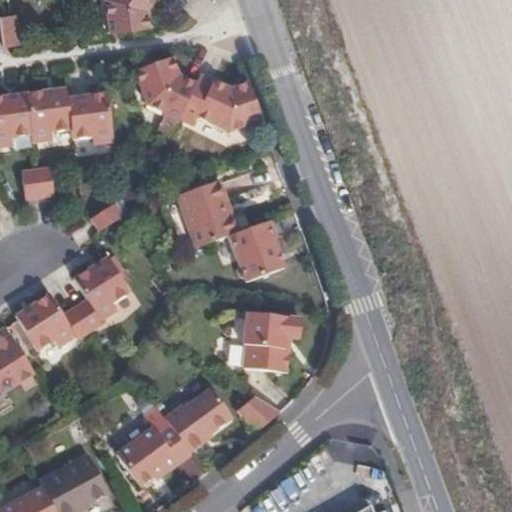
[(108,0),(113,30),(127,28),(152,25),(152,13),(144,12),(144,6),(146,0),(153,3),(155,0),(108,0)]
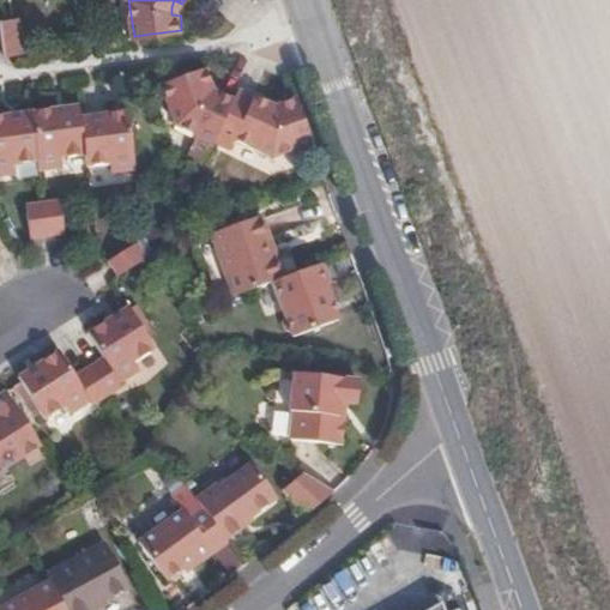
[(181,16),(181,5),(182,4),(174,0),(171,7),(171,14),(181,16)]
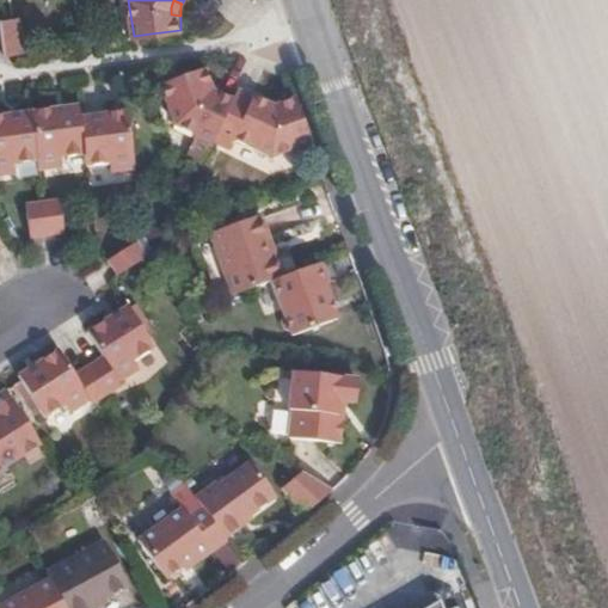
[(25,50),(19,14),(2,17),(7,53),(25,50)]
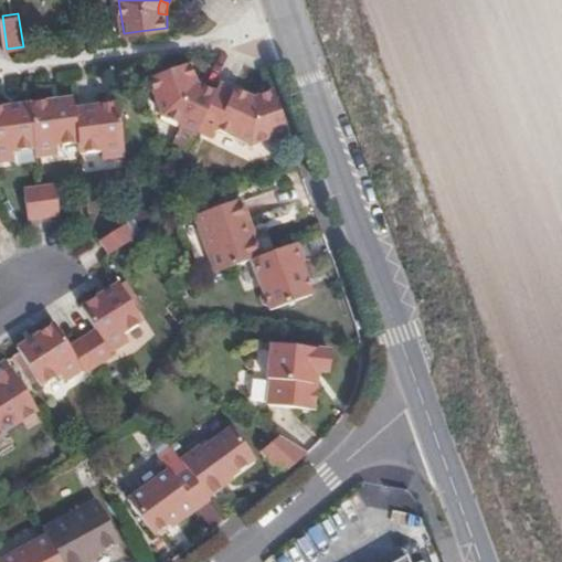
[(198,130),(218,87),(195,78),(189,62),(152,73),(161,107),(165,115),(182,124),(178,133),(193,139),(198,130)]
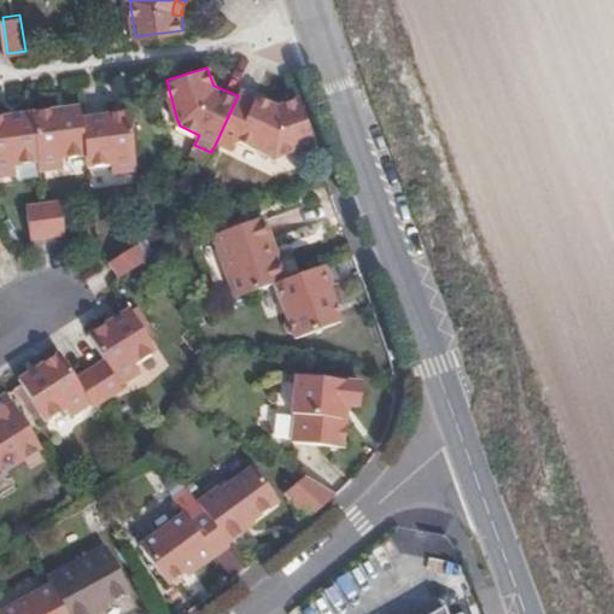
[(315,142),(305,117),(298,98),(280,103),(264,97),(241,87),(238,95),(216,142),(233,151),(238,144),(273,159),(315,142)]
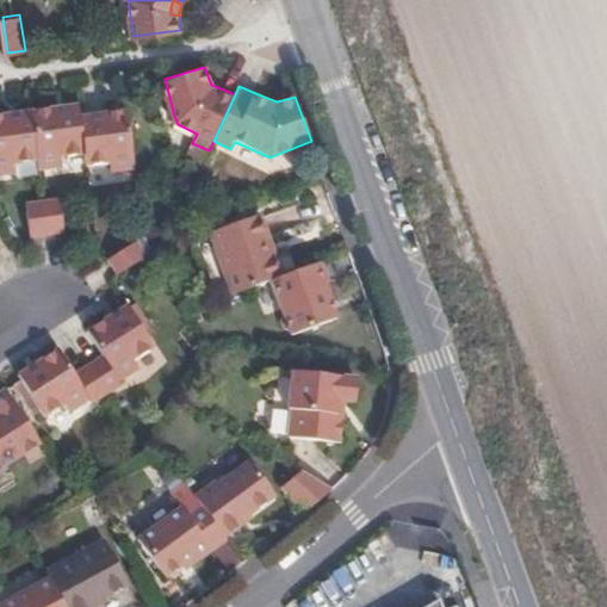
[(79,112),(78,101),(68,103),(69,110),(51,113),(51,105),(33,107),(39,155),(41,163),(62,161),(61,150),(85,148),(79,112)]
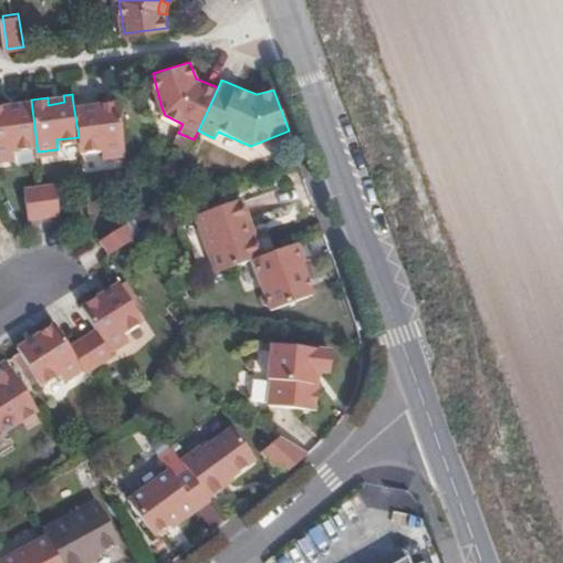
[(64,102),(63,95),(48,97),(48,105),(64,102)]
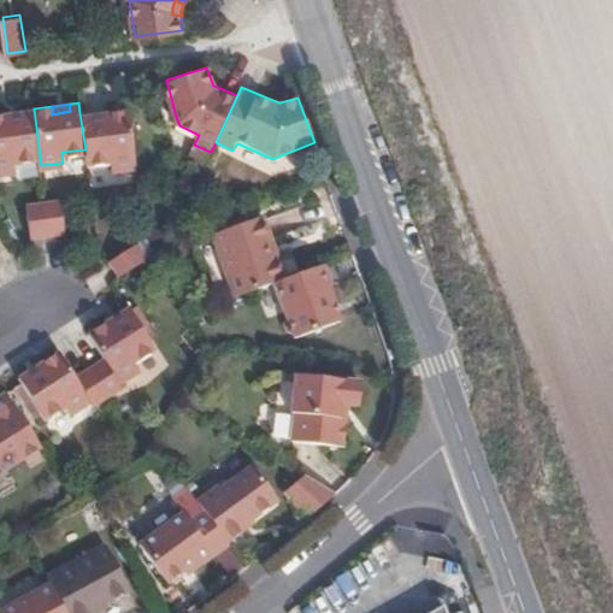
[(131,107),(80,113),(86,149),(88,164),(113,163),(115,172),(139,169),(136,151),(135,137),(131,107)]
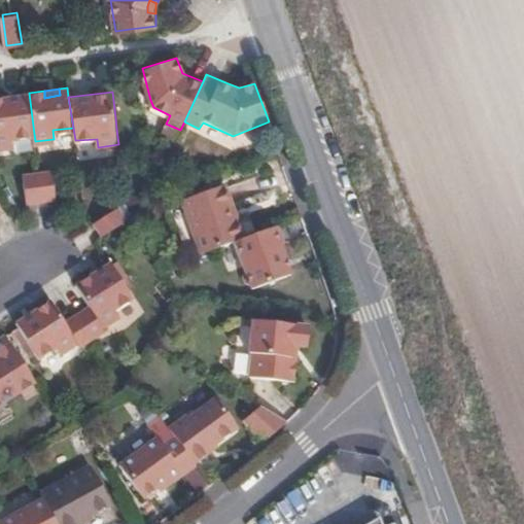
[(34,134),(29,93),(20,94),(21,101),(6,103),(5,97),(0,97),(0,145),(12,145),(11,136),(34,134)]
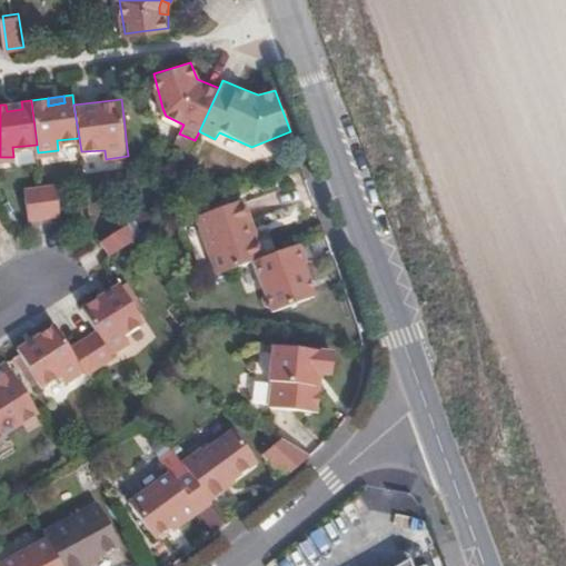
[(22,109),(21,101),(6,105),(7,111),(22,109)]
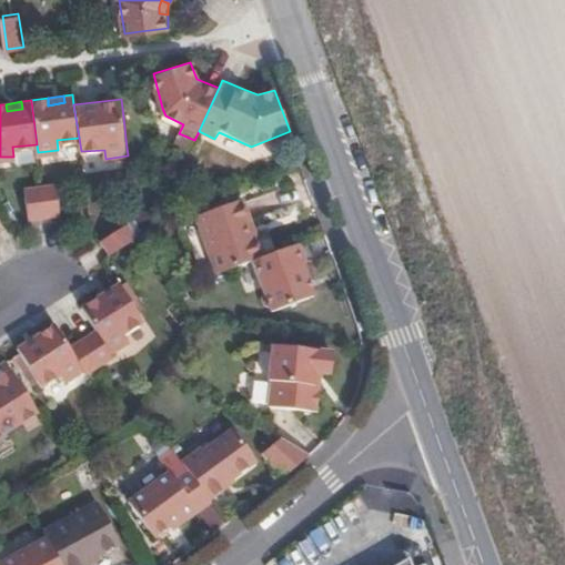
[(44,212),(40,182),(26,183),(28,214),(44,212)]
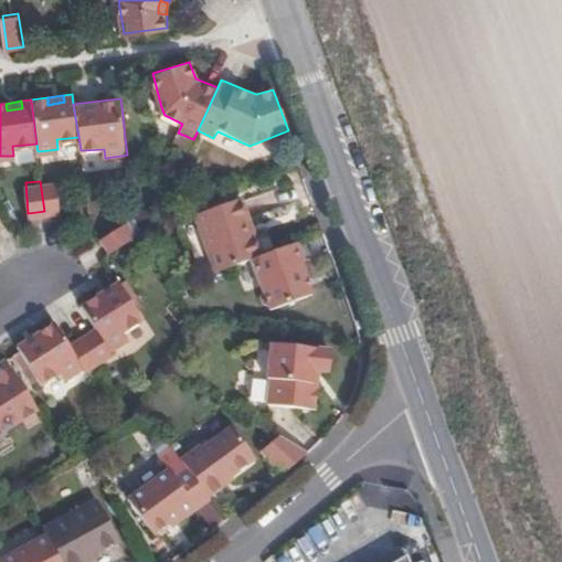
[(28,213),(25,182),(9,183),(12,214),(28,213)]
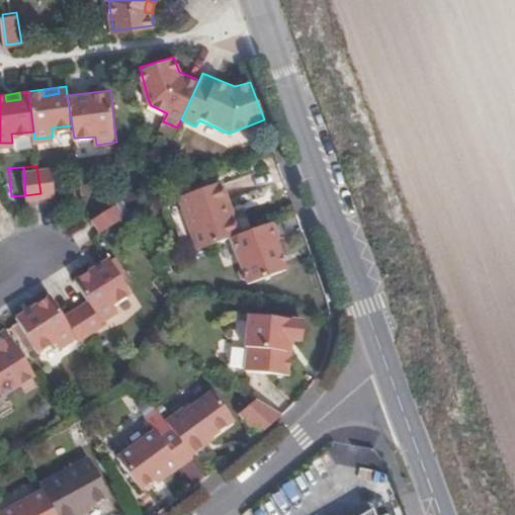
[(239,232),(232,212),(226,215),(220,197),(226,195),(220,178),(177,194),(195,247),(229,236),(239,232)]
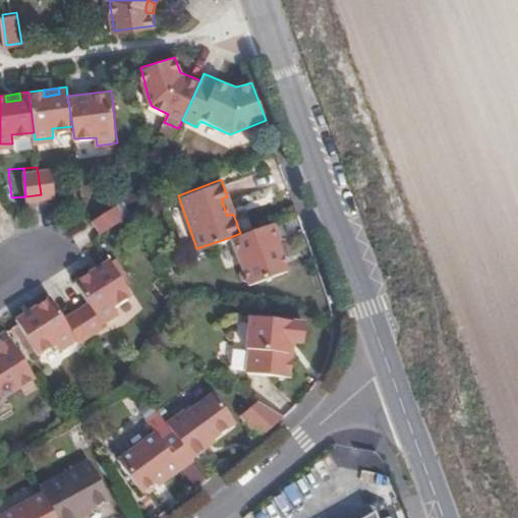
[(233,214),(227,196),(221,198),(227,216),(233,214)]
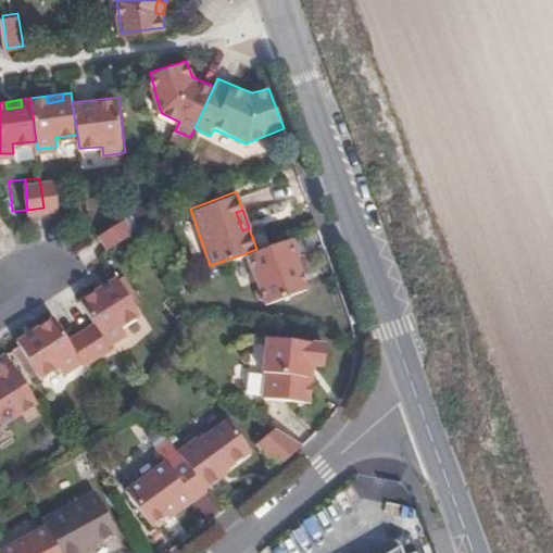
[(111,246),(137,228),(127,215),(101,233),(111,246)]
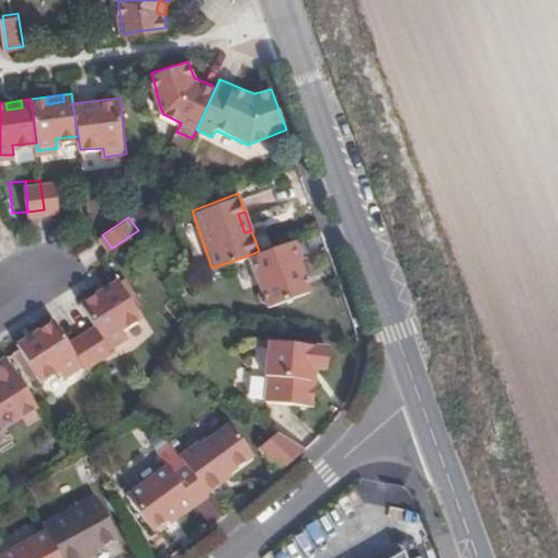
[(309,294),(298,259),(305,255),(298,238),(271,248),(259,251),(248,255),(261,293),(258,297),(260,304),(264,304),(268,308),(309,294)]
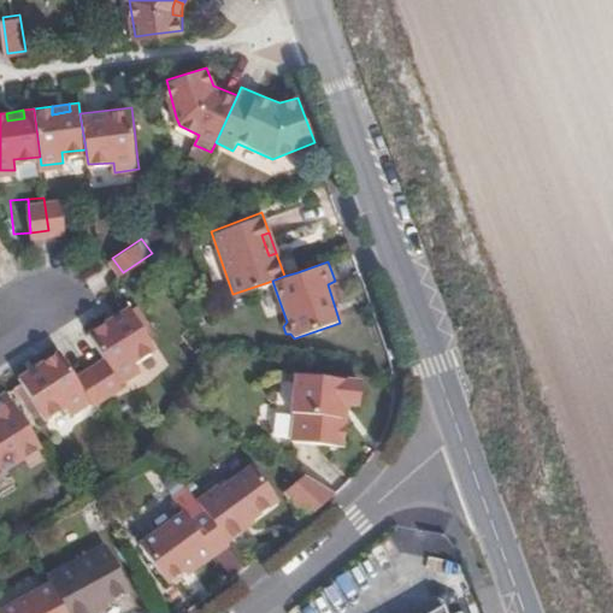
[(142,371),(164,355),(136,313),(128,319),(133,326),(121,334),(115,326),(94,340),(112,364),(96,375),(116,404),(133,395),(129,389),(146,378),(142,371)]
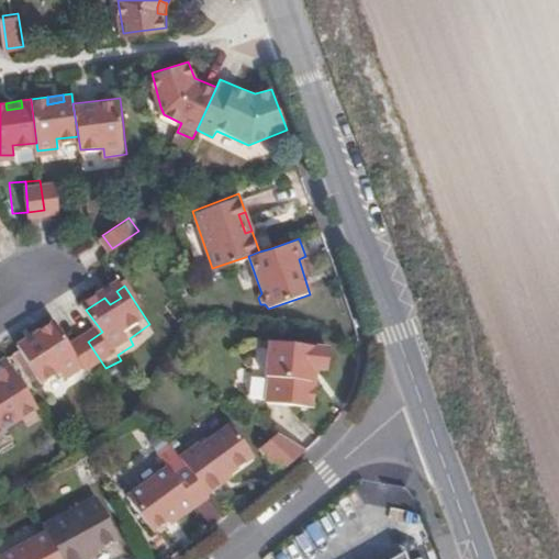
[(110,304),(121,298),(116,291),(104,298),(110,304)]
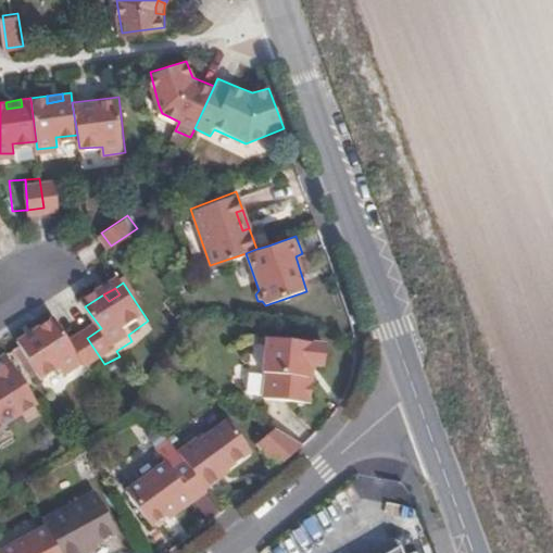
[(104,364),(87,338),(75,346),(59,322),(42,332),(47,341),(34,349),(28,341),(21,346),(46,385),(66,373),(71,379),(88,369),(91,374),(104,364)]
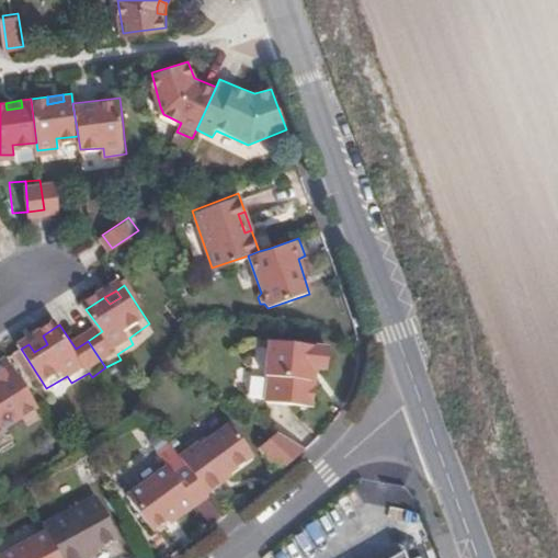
[(47,344),(43,336),(29,344),(34,352),(47,344)]
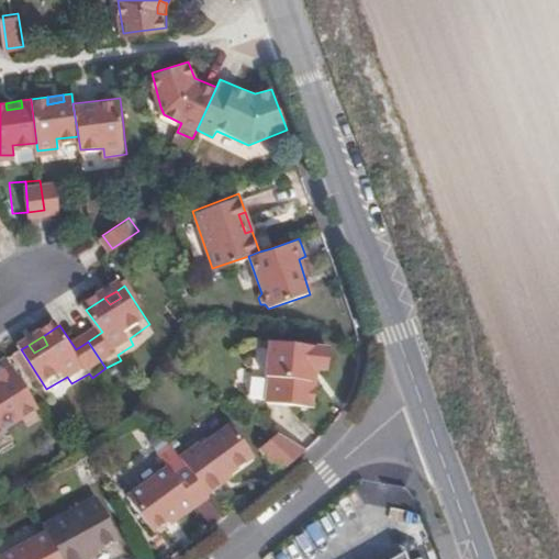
[(323,371),(324,345),(267,339),(263,373),(266,375),(263,400),(302,403),(310,400),(312,393),(311,388),(308,384),(310,371),(323,371)]
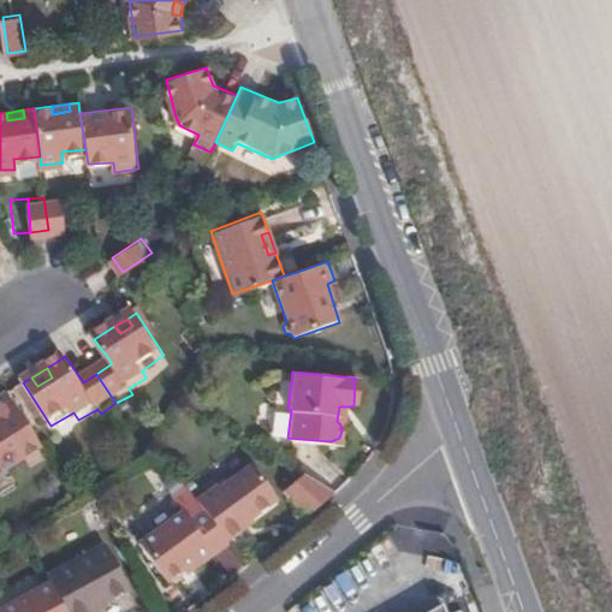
[(0,474),(45,447),(13,400),(0,408),(0,474)]
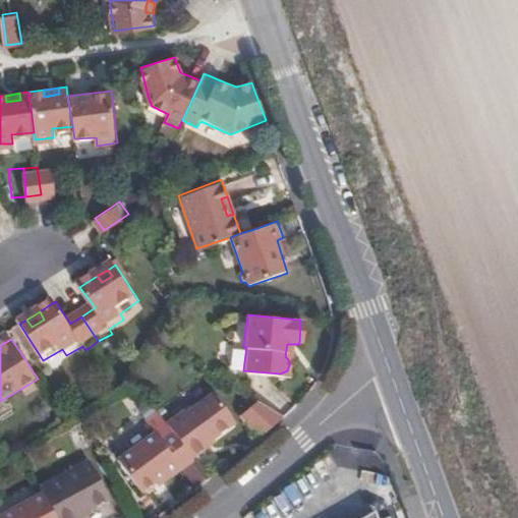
[(206,443),(231,426),(210,395),(184,413),(182,412),(167,421),(192,457),(208,447),(206,443)]
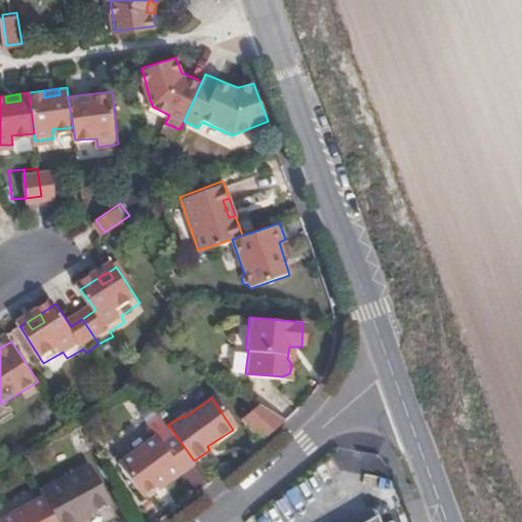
[(272,438),(283,414),(254,401),(243,425),(272,438)]
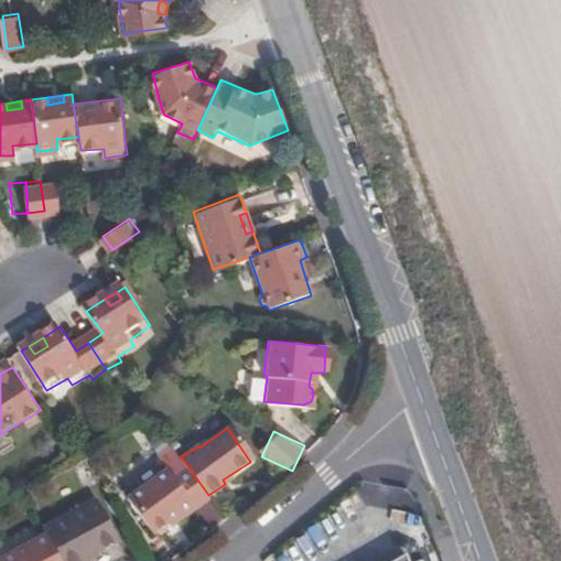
[(208,495),(181,456),(127,495),(152,531),(170,518),(179,511),(183,518),(212,498),(208,495)]
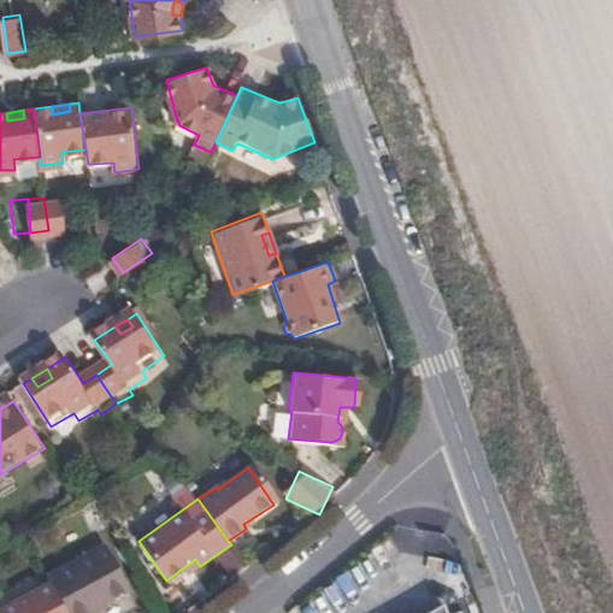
[(127,589),(106,550),(51,579),(68,612),(86,612),(84,611),(105,601),(127,589)]
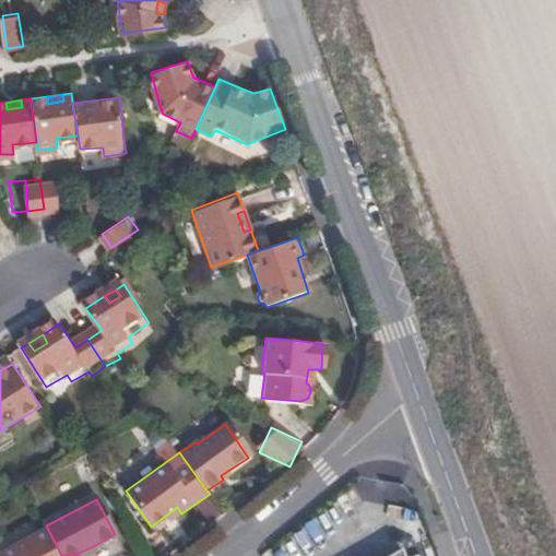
[(173,519),(181,513),(177,507),(168,513),(173,519)]
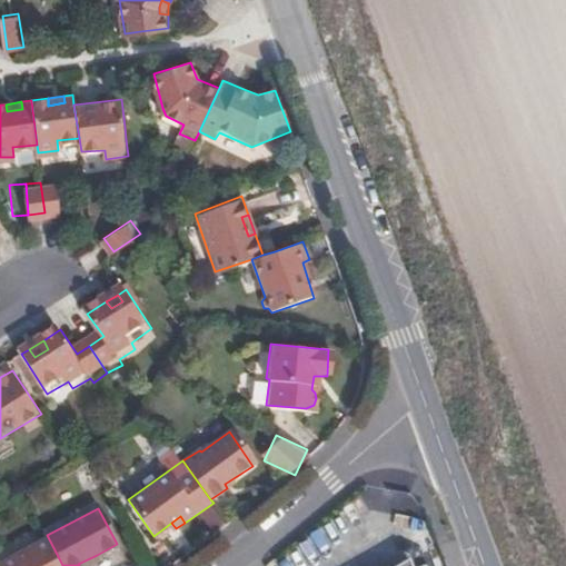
[(62,565),(47,535),(0,559),(0,565),(62,565)]
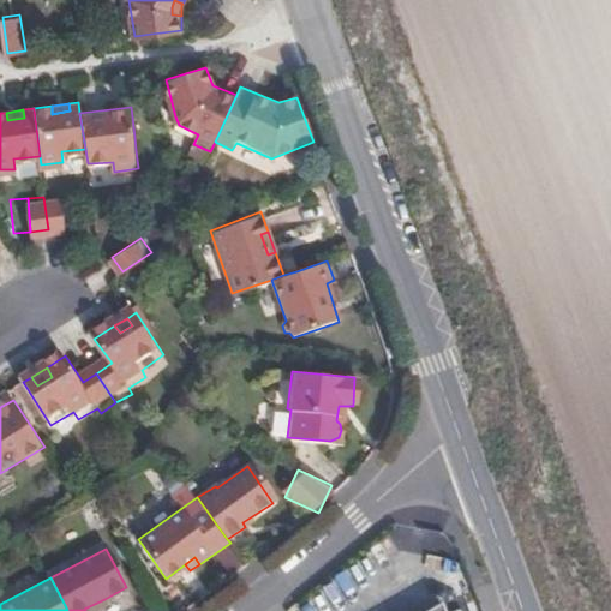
[(85,610),(88,610),(106,601),(105,599),(84,609),(85,610)]
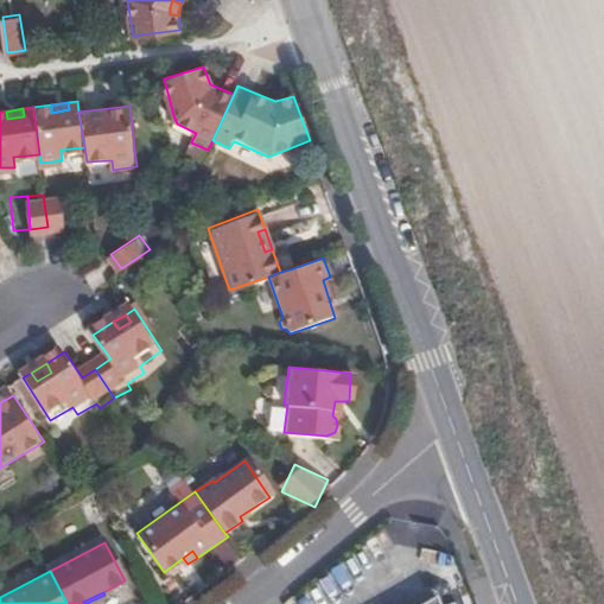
[(440,603),(438,593),(418,603),(440,603)]
